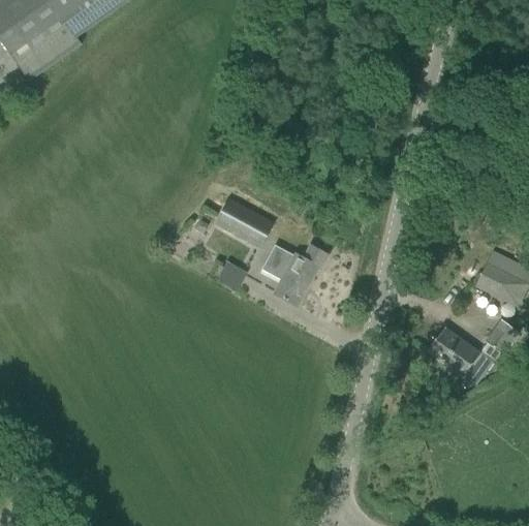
[(0,0),(0,63),(11,56),(29,81),(82,43),(76,37),(129,0),(0,0)]
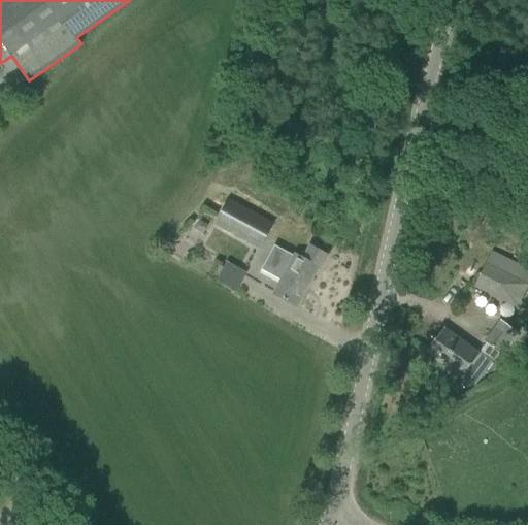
[(213,226),(258,250),(271,224),(227,200),(213,226)]
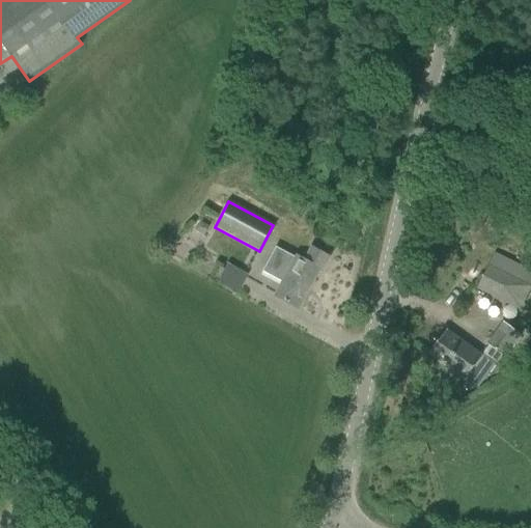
[(203,233),(208,224),(201,220),(196,229),(203,233)]
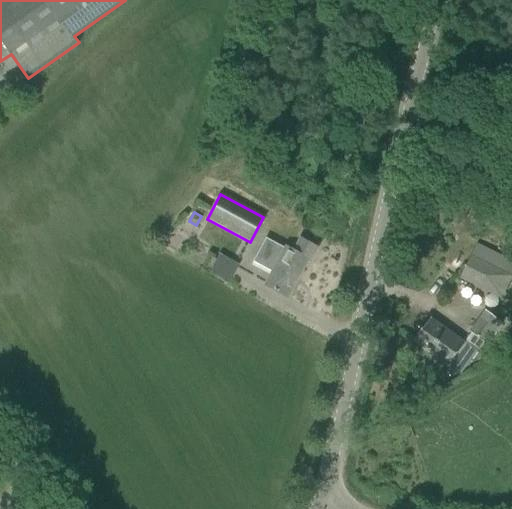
[(264,283),(287,296),(308,258),(309,259),(317,245),(300,236),(293,249),(285,245),(284,246),(265,236),(253,260),(271,270),(264,283)]
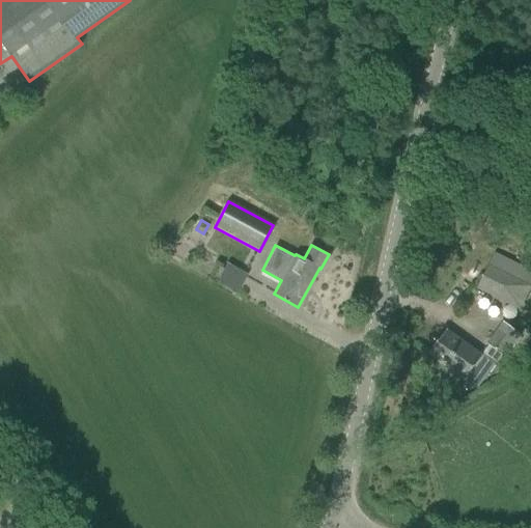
[(476,285),(510,303),(528,268),(494,251),(476,285)]
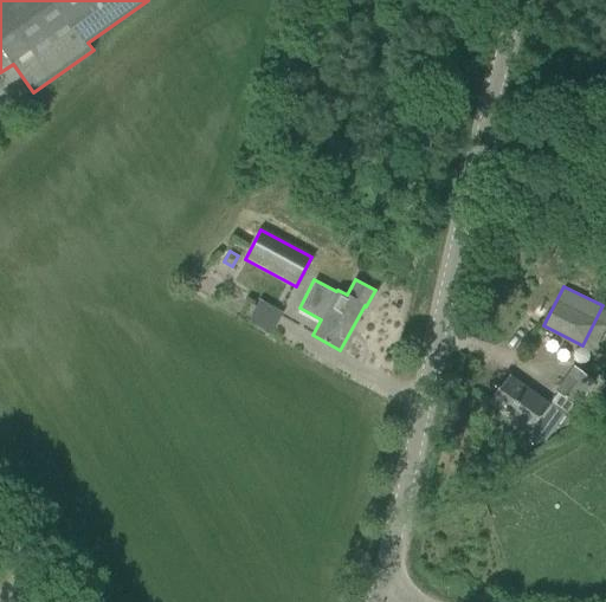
[(281,312),(256,299),(246,318),(271,331),(281,312)]
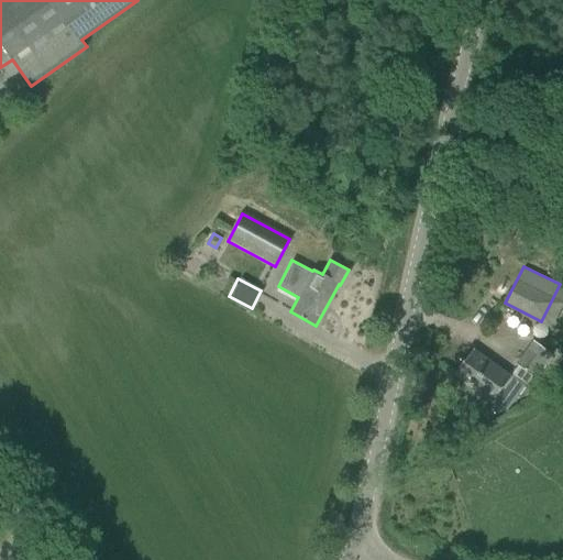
[(528,347),(516,363),(518,364),(531,375),(533,376),(544,359),(550,351),(533,339),(528,347)]
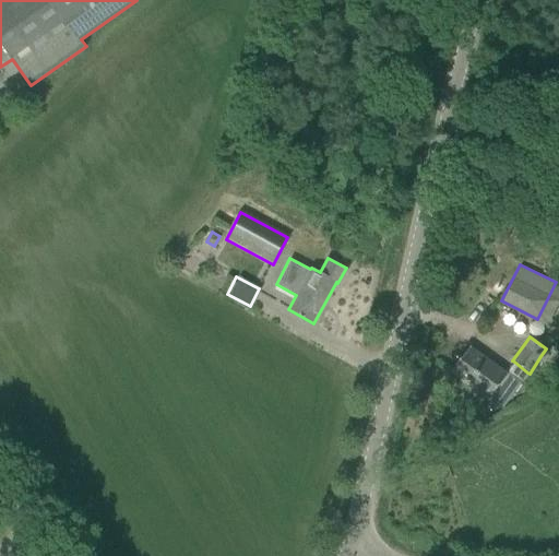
[(470,344),(450,371),(488,399),(496,388),(509,398),(527,373),(514,362),(507,371),(470,344)]
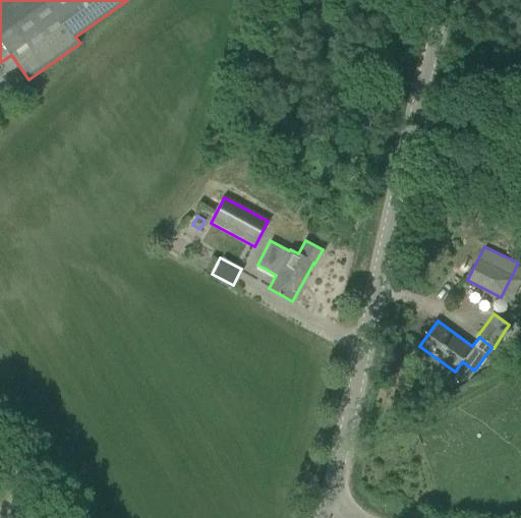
All buildings are outlined.
